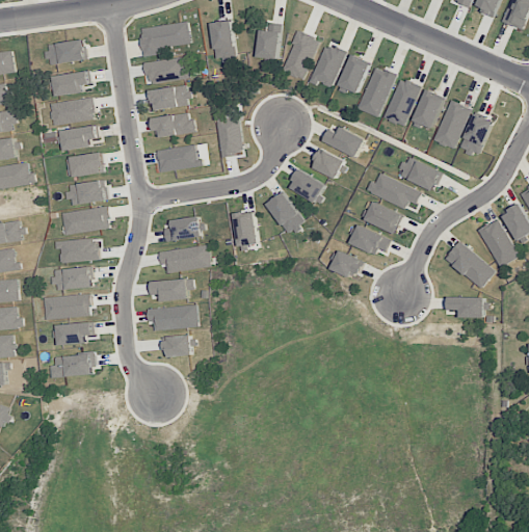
[(528,0),(508,0),(500,22),(521,30),(528,7),(528,0)]
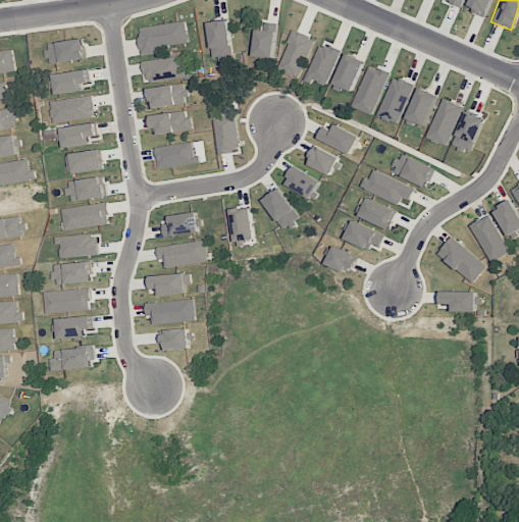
[(186,42),(183,20),(136,29),(141,55),(157,53),(156,47),(186,42)]
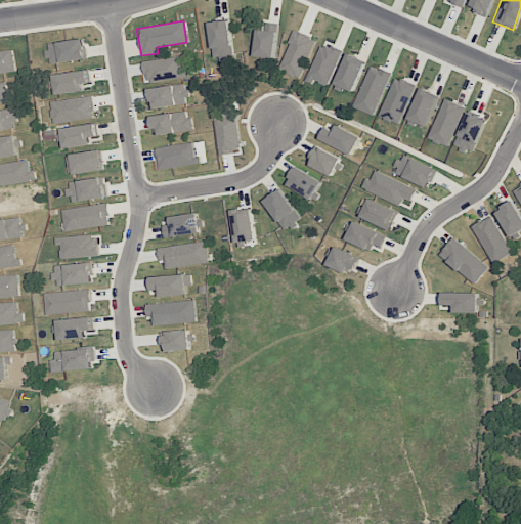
[(231,57),(226,20),(207,24),(212,59),(231,57)]
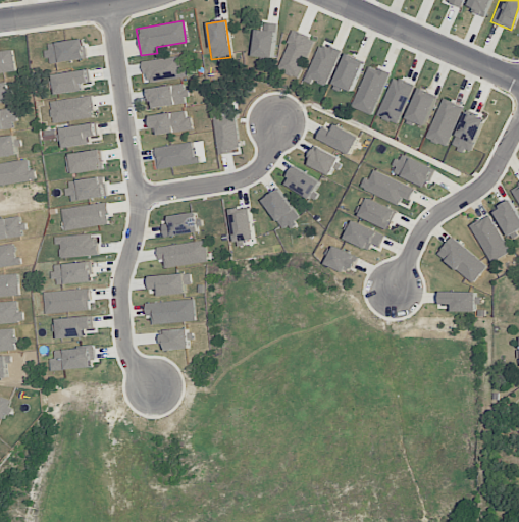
[(275,23),(255,20),(251,56),(271,58),(275,23)]
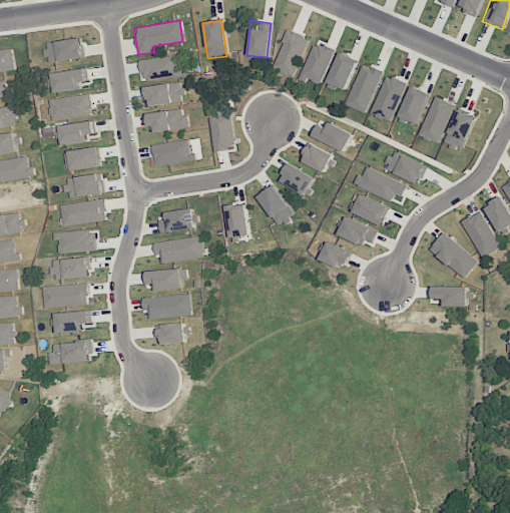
[(307,38),(286,30),(272,70),(292,77),(307,38)]
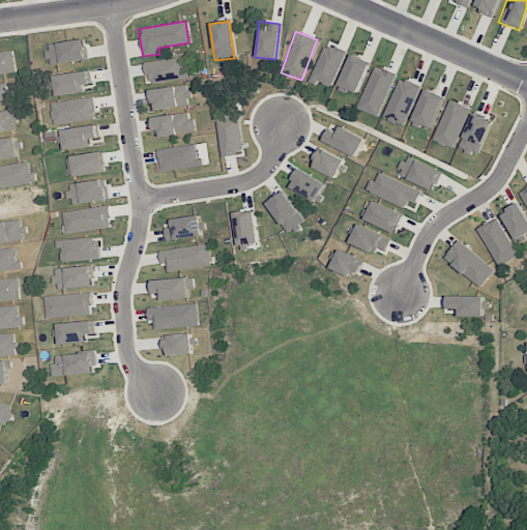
[(84,60),(83,40),(46,43),(47,64),(84,60)]
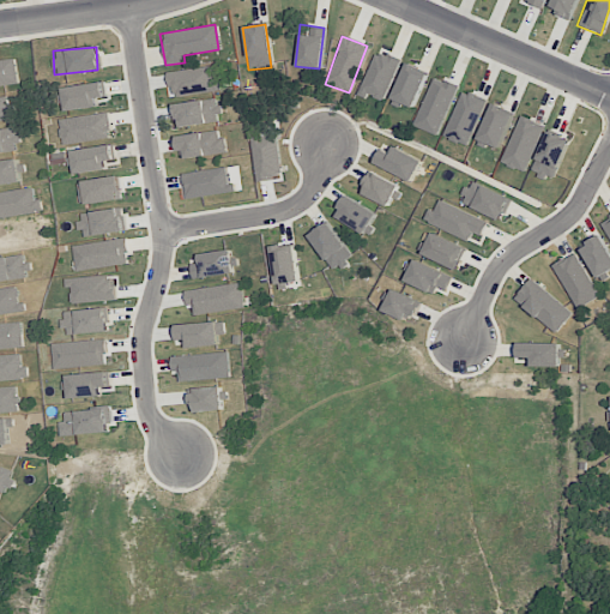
[(398,59),(375,49),(357,92),(380,102),(398,59)]
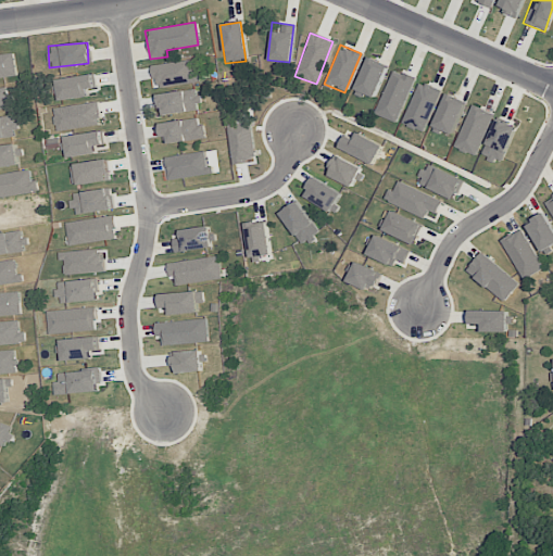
[(353,91),(372,99),(386,66),(367,58),(353,91)]
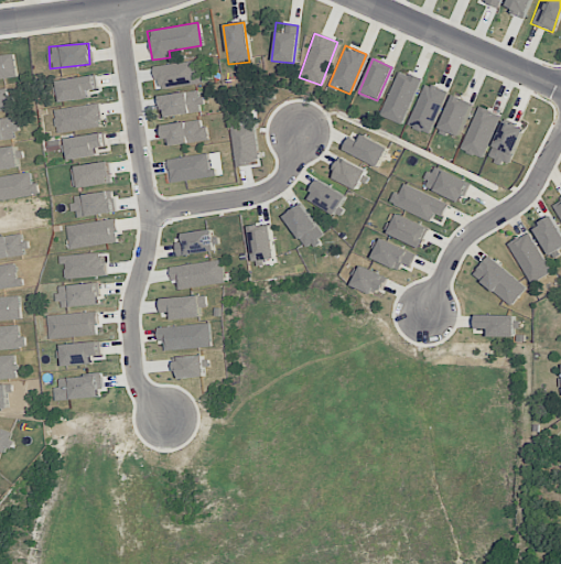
[(378,116),(399,125),(418,80),(397,71),(378,116)]
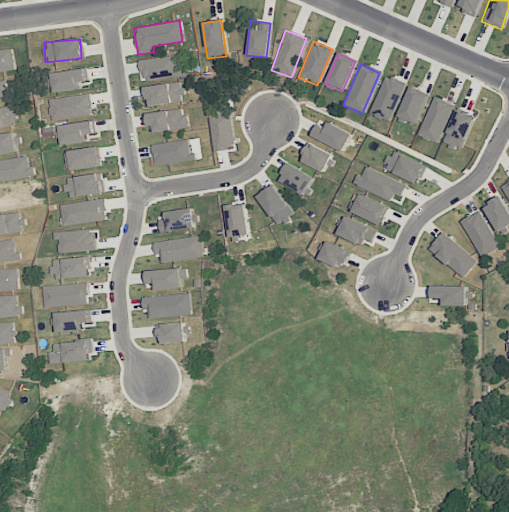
[(381,76),(370,116),(390,121),(401,82),(381,76)]
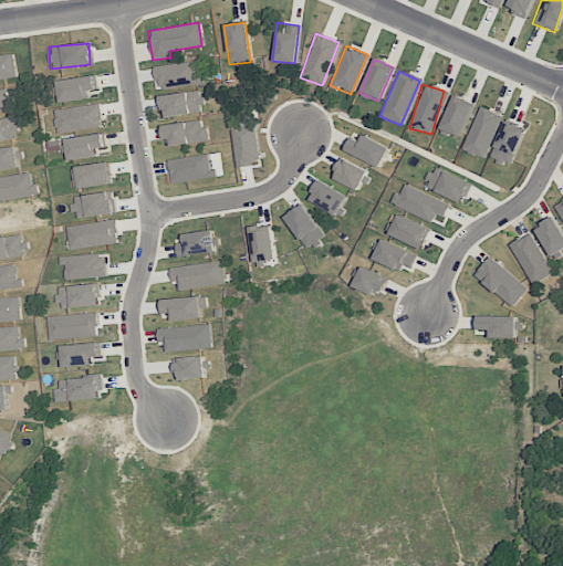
[(200,112),(196,90),(157,96),(162,118),(200,112)]
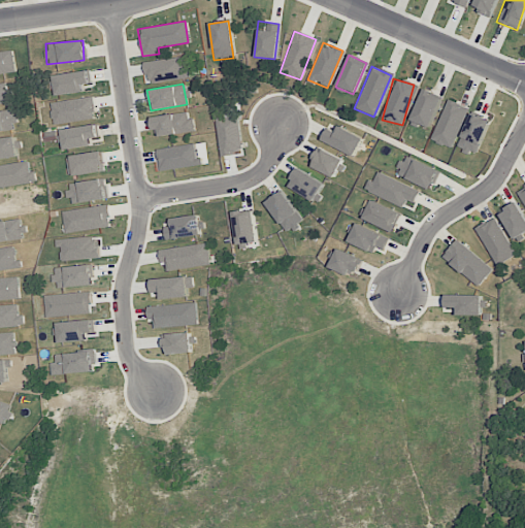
[(439,97),(421,90),(408,121),(428,128),(439,97)]
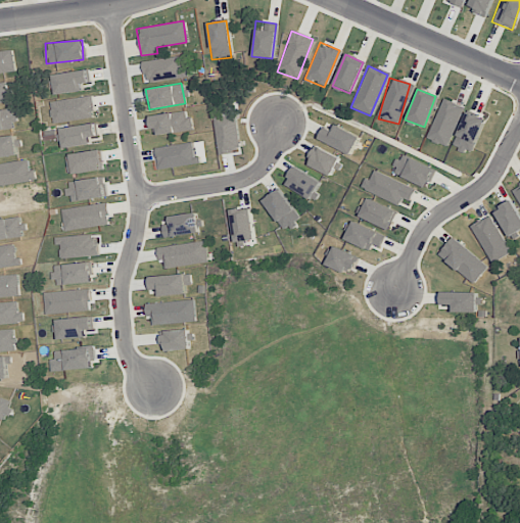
[(93,117),(91,96),(48,101),(51,123),(93,117)]
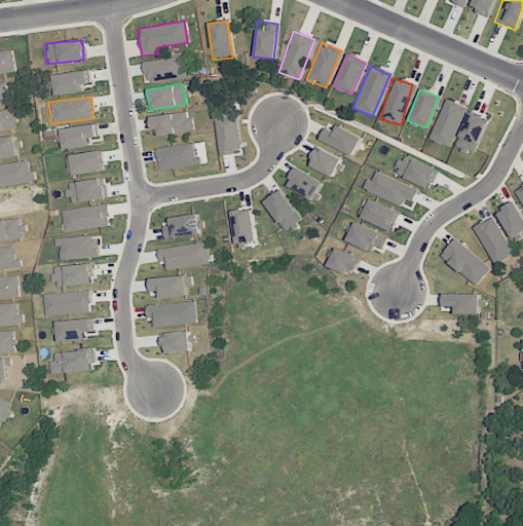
[(462,106),(442,100),(428,141),(449,147),(462,106)]
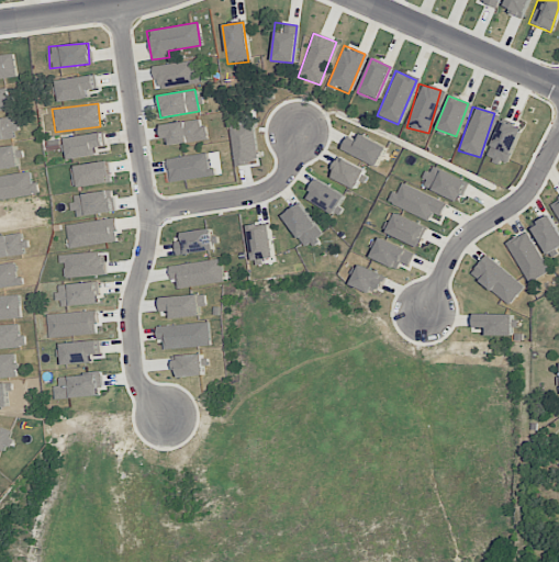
[(520,128),(501,120),(484,155),(504,164),(520,128)]
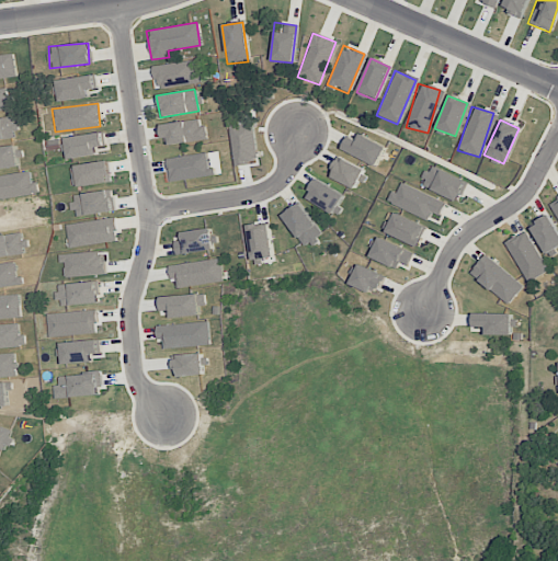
[(226,126),(234,165),(257,160),(249,121),(226,126)]
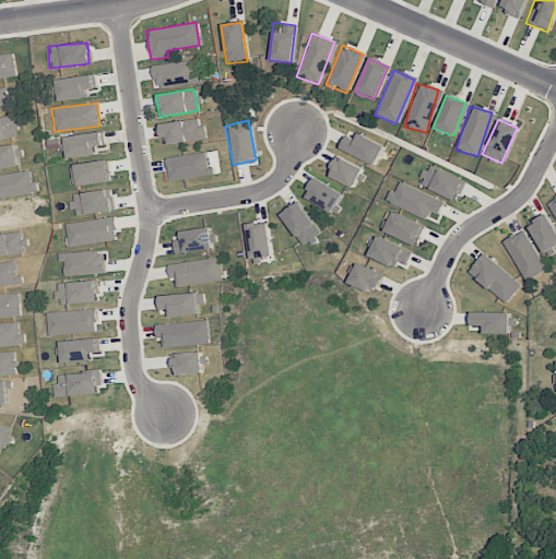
[(340,150),(374,165),(382,146),(347,131),(340,150)]
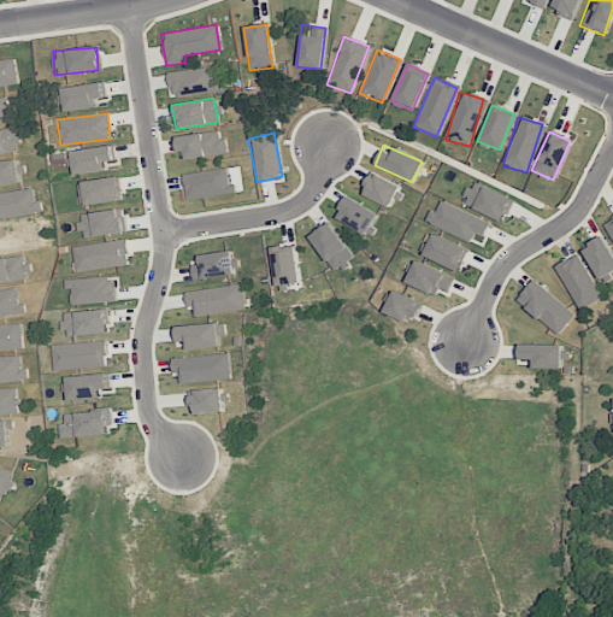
[(70,150),(72,174),(105,171),(104,162),(113,160),(111,146),(70,150)]
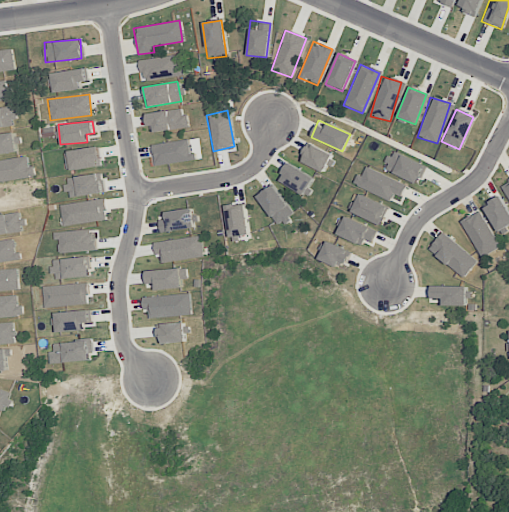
[(194,152),(188,153),(187,140),(151,144),(153,165),(195,161),(194,152)]
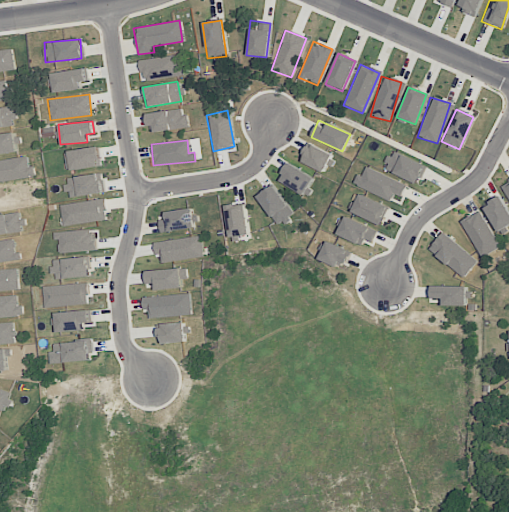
[(299,163),(323,171),(330,152),(306,144),(299,163)]
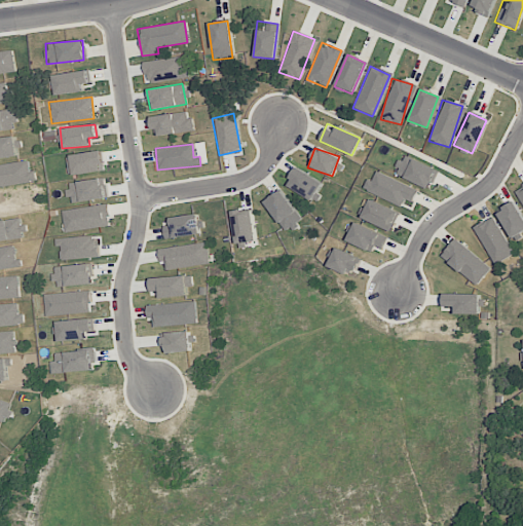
[(401,162),(399,161),(393,174),(427,189),(436,171),(403,156),(401,162)]
